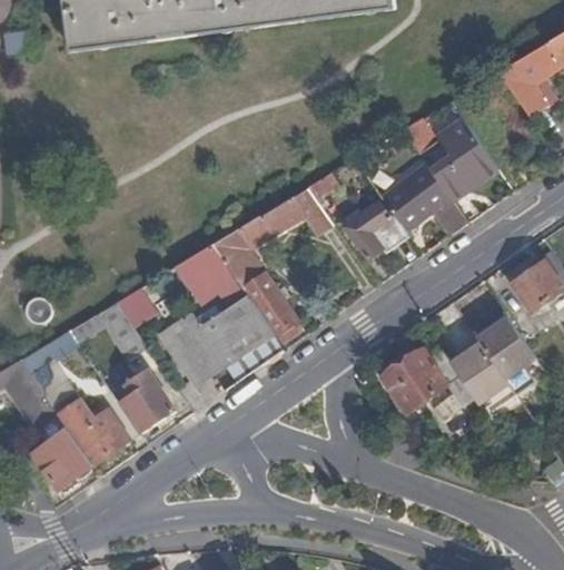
[(62,0),(71,50),(392,7),(389,0),(62,0)]
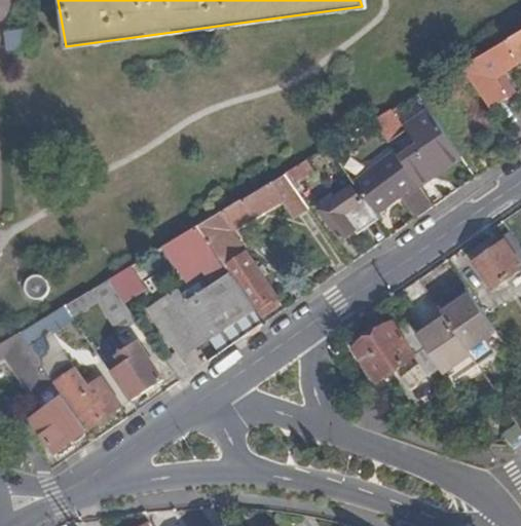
[(26,28),(1,29),(2,51),(26,50),(26,28)]
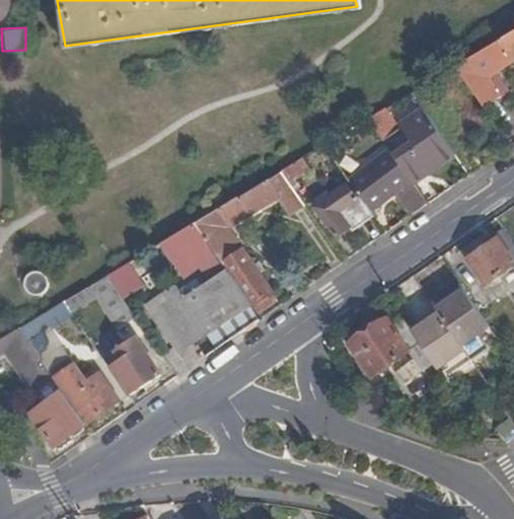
[(513,28),(455,64),(484,106),(502,94),(491,76),(513,59),(513,28)]
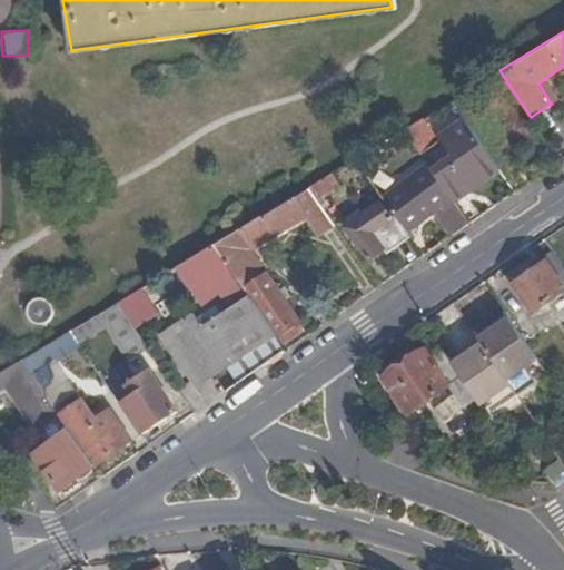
[(434,174),(452,199),(497,168),(464,119),(442,134),(454,154),(431,168),(434,174)]
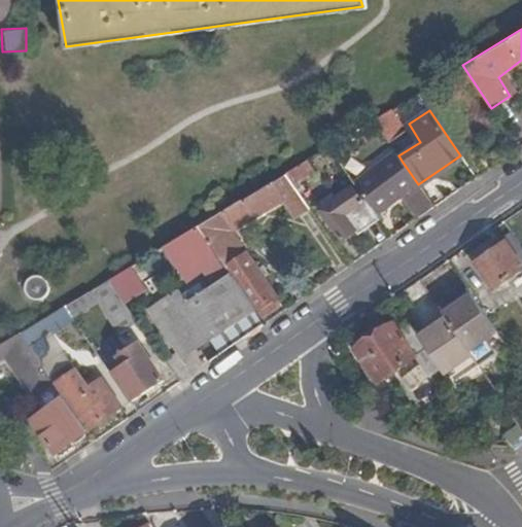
[(386,119),(382,113),(373,118),(390,143),(406,132),(394,114),(386,119)]
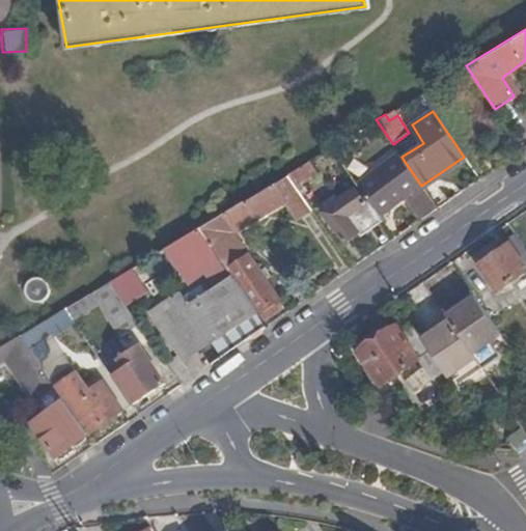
[(408,191),(423,216),(436,207),(421,186),(405,162),(398,167),(392,159),(372,172),(376,178),(359,188),(367,199),(377,212),(408,191)]
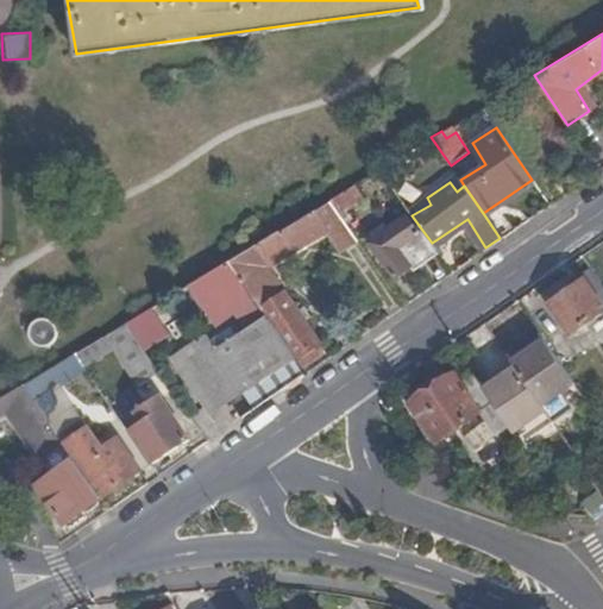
[(330,200),(343,219),(346,217),(343,208),(358,198),(351,187),(330,200)]
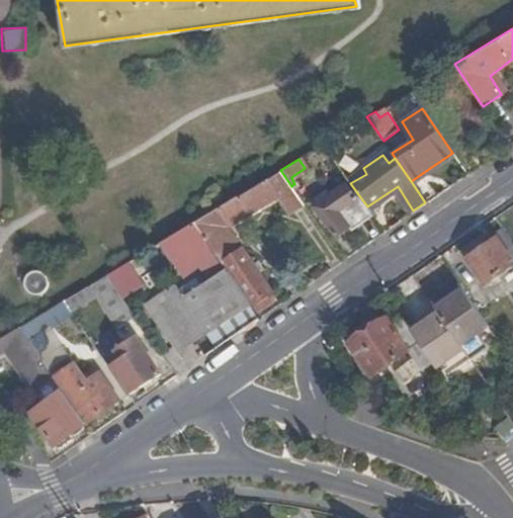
[(347,178),(350,183),(366,174),(363,168),(347,178)]
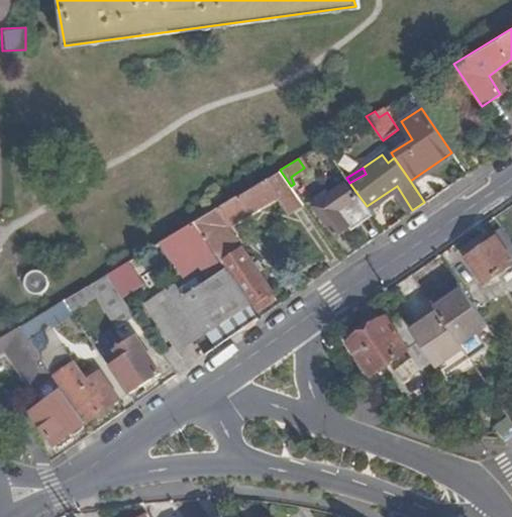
[(285,211),(301,201),(291,186),(280,170),(266,177),(267,181),(246,194),(243,191),(192,222),(204,239),(220,264),(224,261),(251,301),(269,289),(225,224),(276,194),(285,211)]
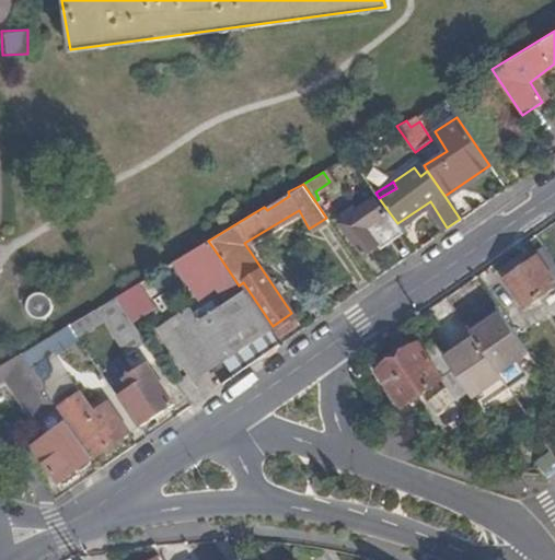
[(380,246),(402,231),(397,223),(388,210),(383,212),(373,198),(339,220),(360,252),(376,242),(380,246)]
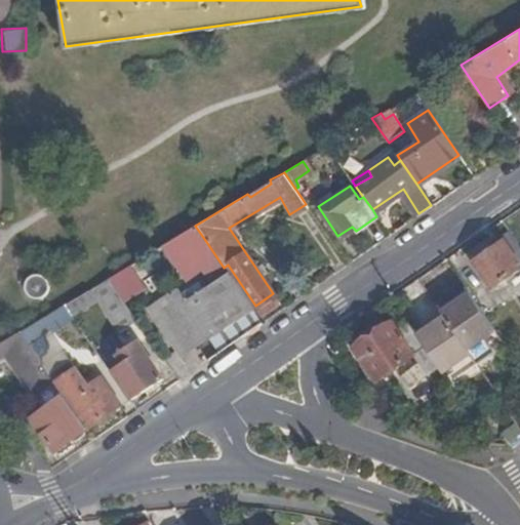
[(195,226),(153,250),(172,282),(184,276),(176,264),(207,243),(195,226)]
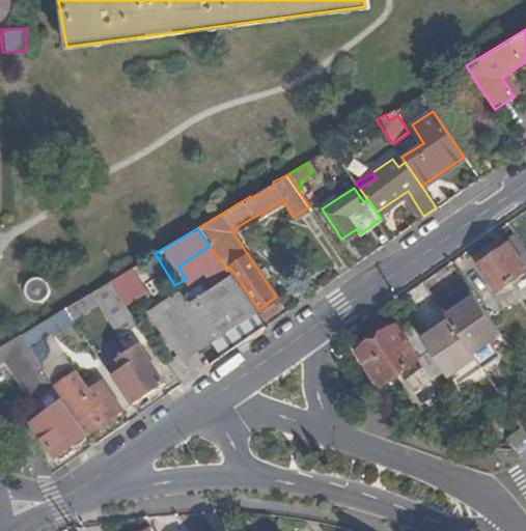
[(525,253),(516,239),(476,264),(494,290),(524,271),(525,274),(525,253)]
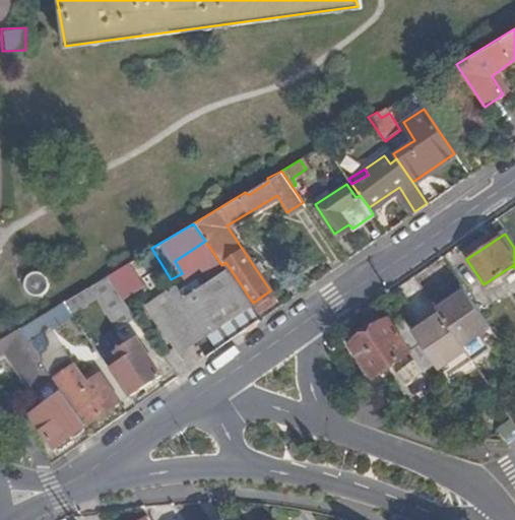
[(206,281),(224,269),(221,265),(205,241),(175,261),(182,273),(184,275),(202,264),(207,273),(203,276),(206,281)]
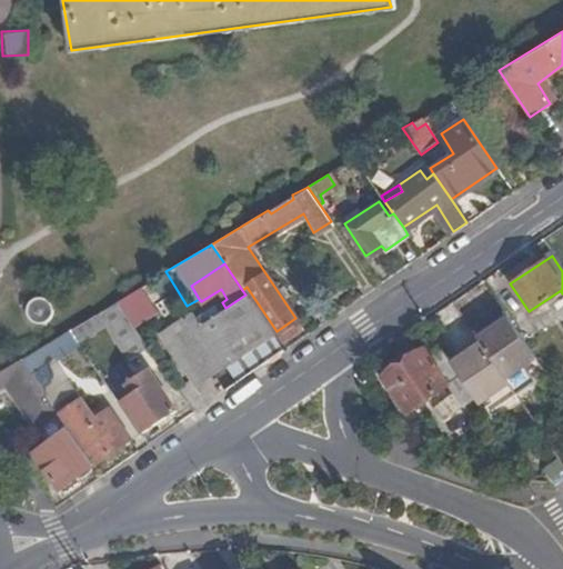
[(218,298),(222,302),(227,299),(221,289),(201,301),(204,307),(218,298)]
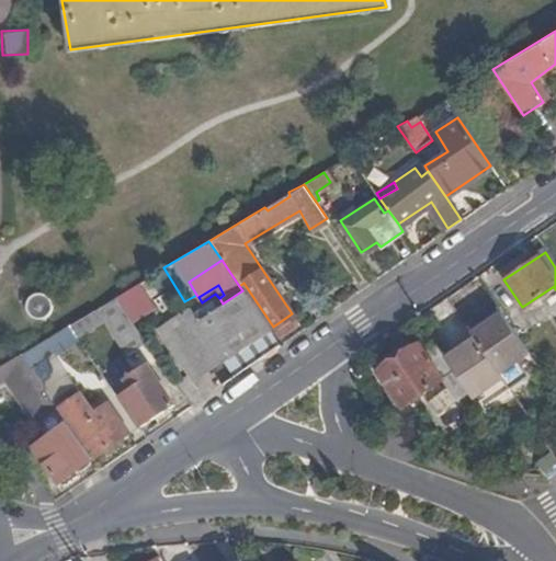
[(135,288),(117,300),(128,317),(147,305),(135,288)]
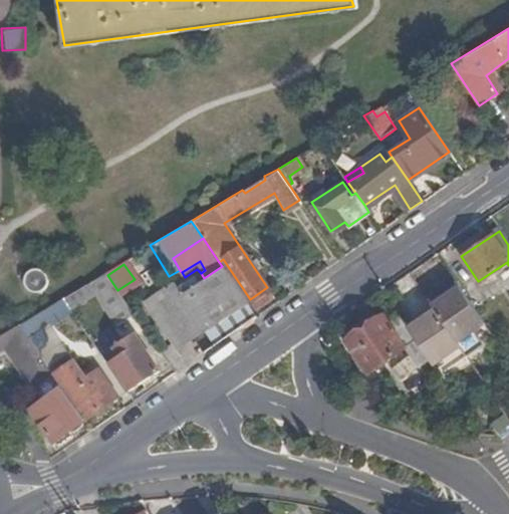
[(205,330),(214,343),(255,314),(222,266),(204,278),(181,294),(203,326),(205,330)]
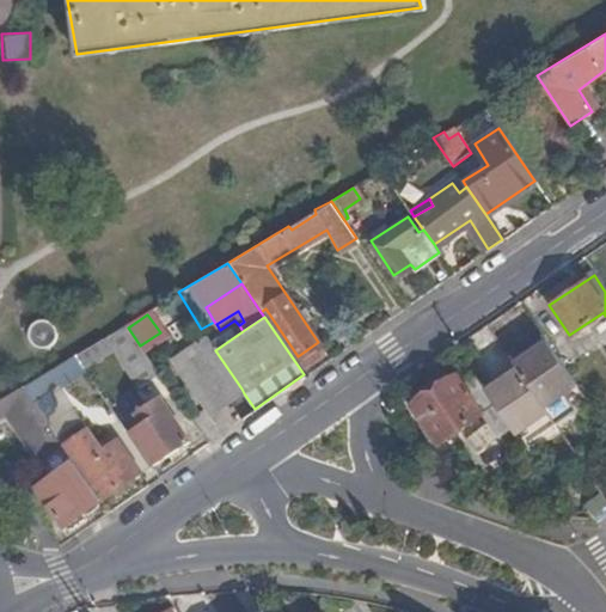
[(50,341),(51,335),(50,329),(47,324),(42,322),(37,320),(31,322),(26,325),(24,330),(23,336),(24,341),(28,346),(31,348),(37,349),(42,348),(47,346),(50,341)]
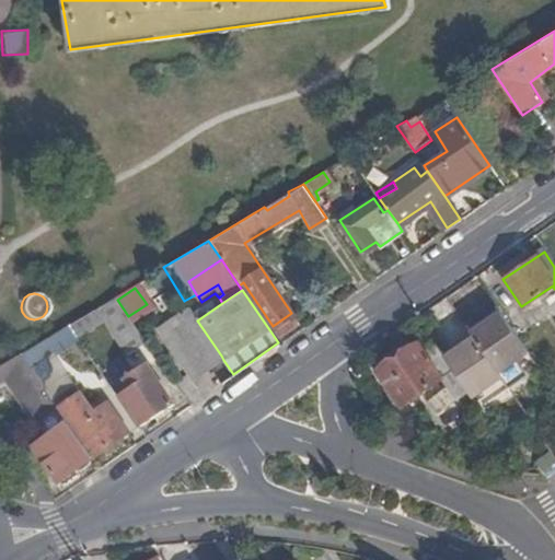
[(128,352),(146,342),(114,296),(95,307),(103,318),(128,352)]
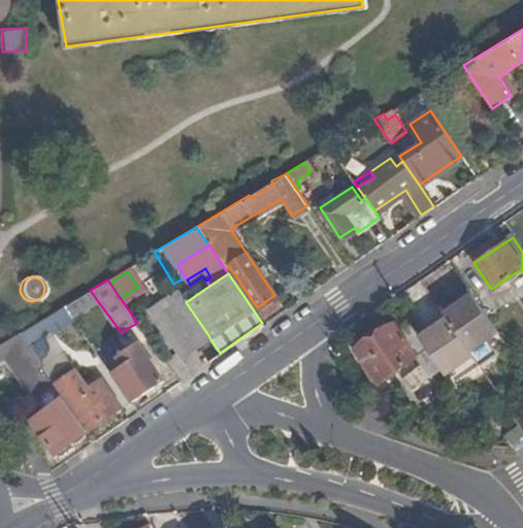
[(180,355),(208,335),(186,302),(176,289),(149,307),(180,355)]
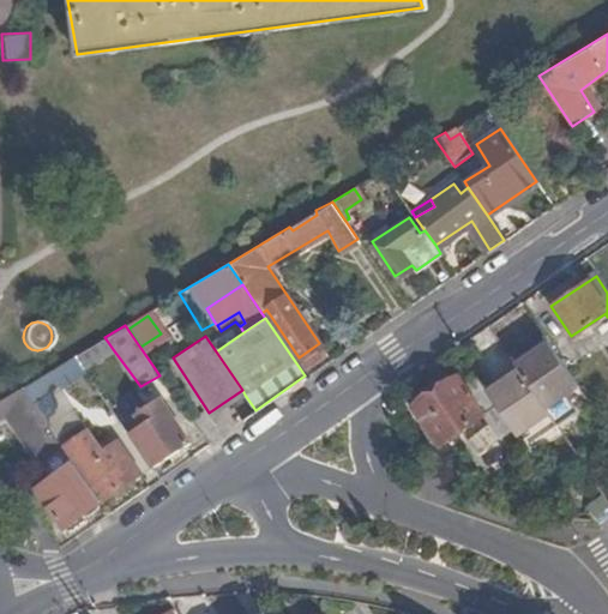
[(73,356),(82,368),(113,349),(104,337),(73,356)]
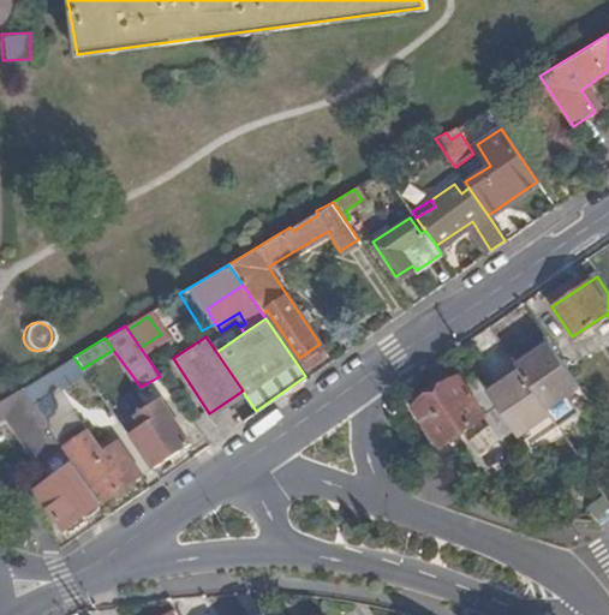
[(495,407),(514,434),(526,424),(544,411),(542,407),(562,392),(575,383),(545,339),(512,362),(515,366),(483,387),(484,390),(495,407)]
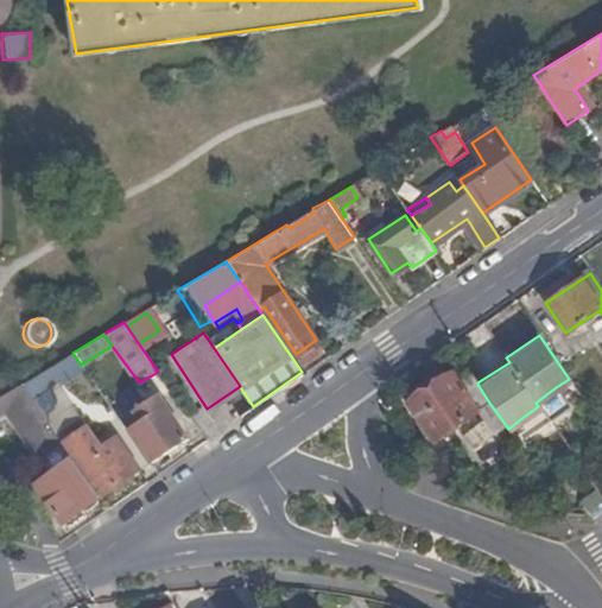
[(59,386),(83,371),(81,365),(73,353),(24,382),(32,396),(56,381),(59,386)]
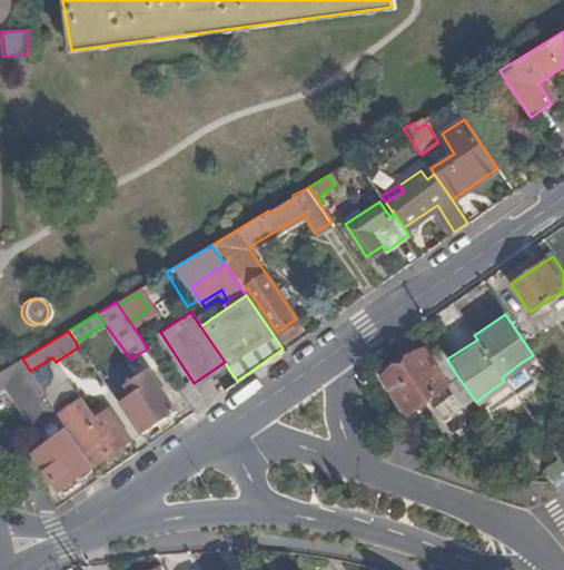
[(367,386),(393,423),(458,377),(448,362),(435,372),(421,351),(367,386)]
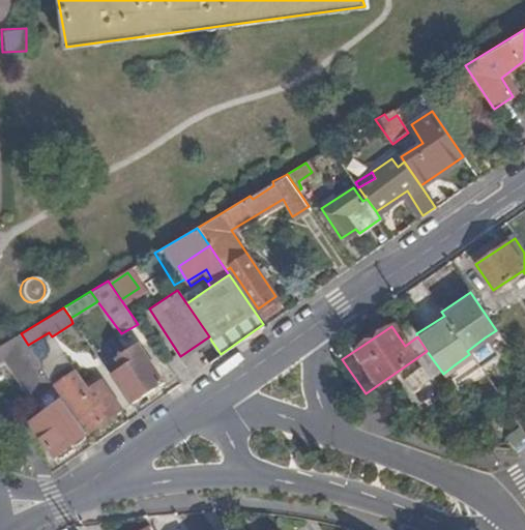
[(0,362),(5,359),(42,413),(34,419),(55,451),(86,432),(28,345),(21,333),(0,346),(0,362)]
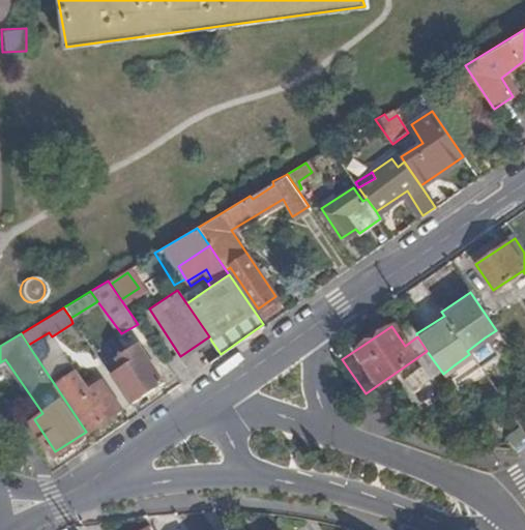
[(490,349),(485,337),(467,351),(469,354),(473,359),(490,349)]
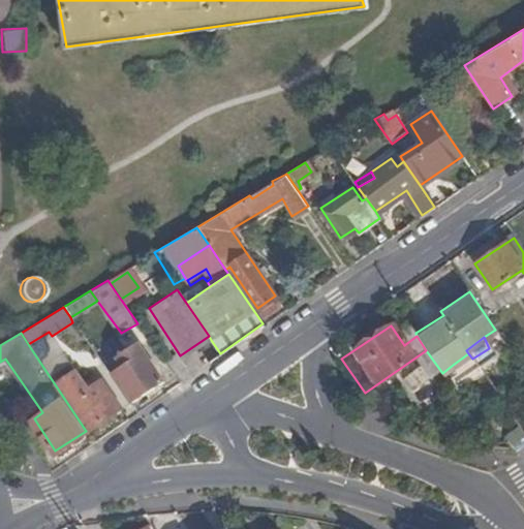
[(202,346),(211,360),(220,353),(211,340),(202,346)]
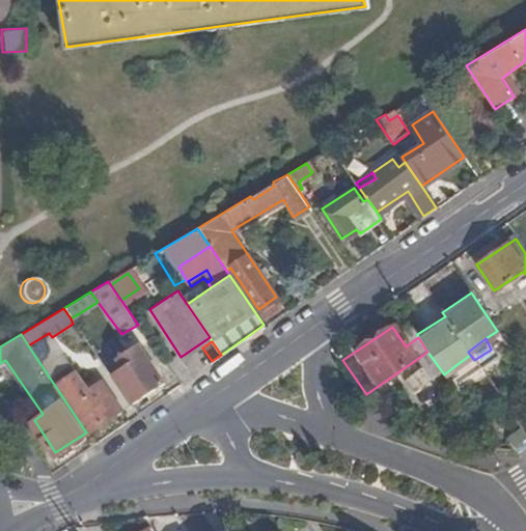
[(112,373),(132,402),(161,382),(141,354),(132,359),(128,353),(118,358),(122,366),(112,373)]
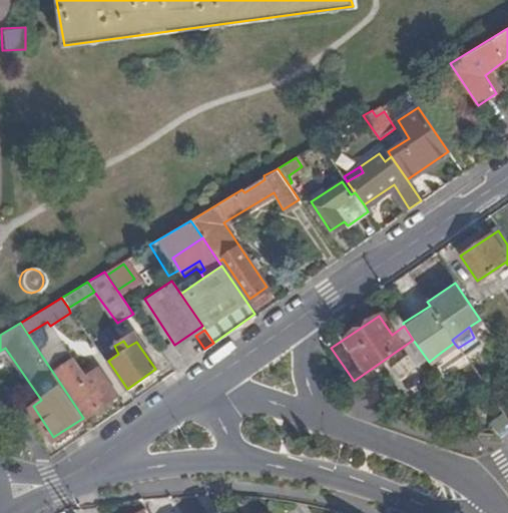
[(454,343),(439,354),(445,363),(461,353),(458,348),(454,343)]
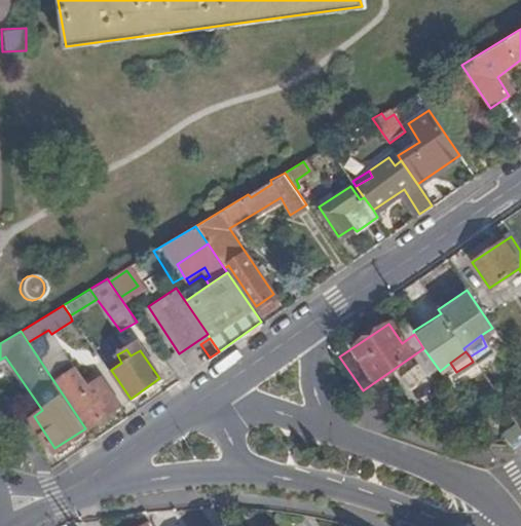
[(59,380),(88,424),(117,405),(101,378),(91,384),(79,366),(59,380)]
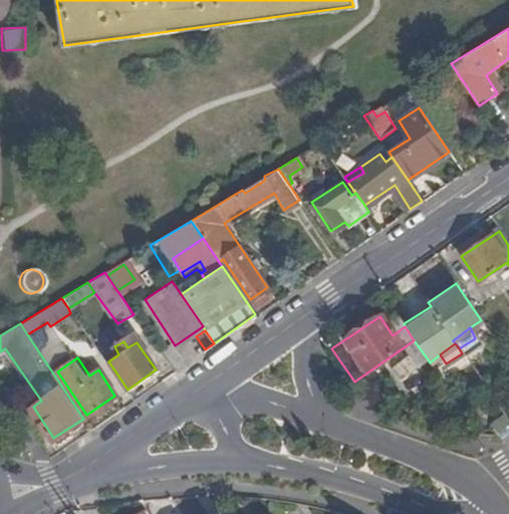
[(489,423),(498,439),(508,433),(508,424),(503,415),(489,423)]
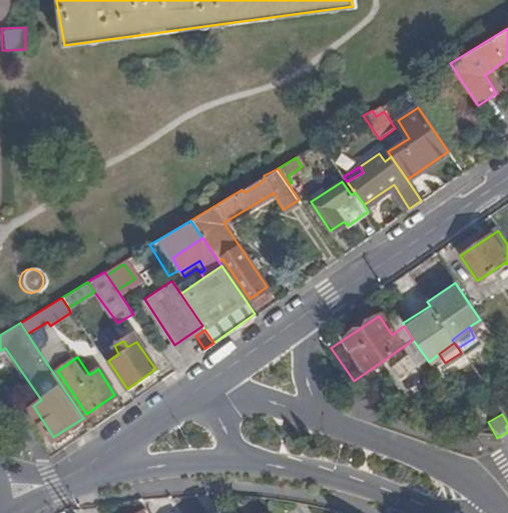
All buildings are outlined.
